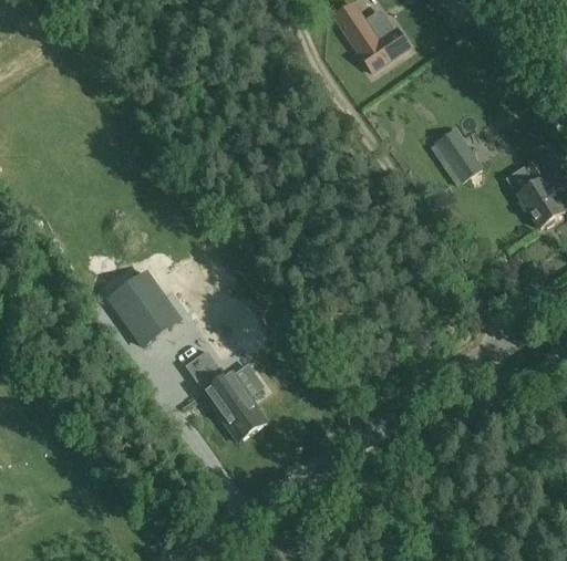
[(352,21),(342,27),(358,49),(372,71),(391,59),(410,47),(397,28),(379,40),(370,27),(361,14),(352,21)]
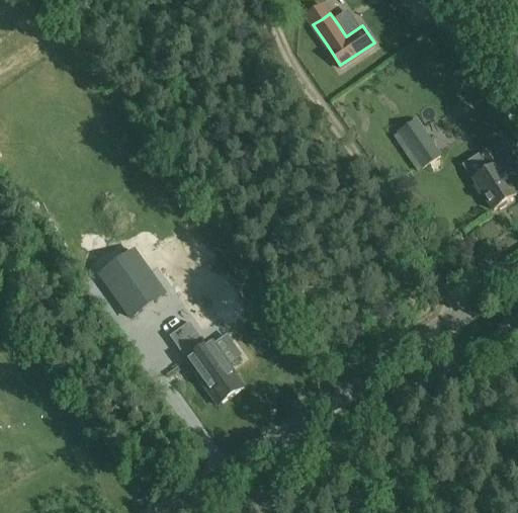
[(442,152),(418,115),(398,129),(422,165),(442,152)]
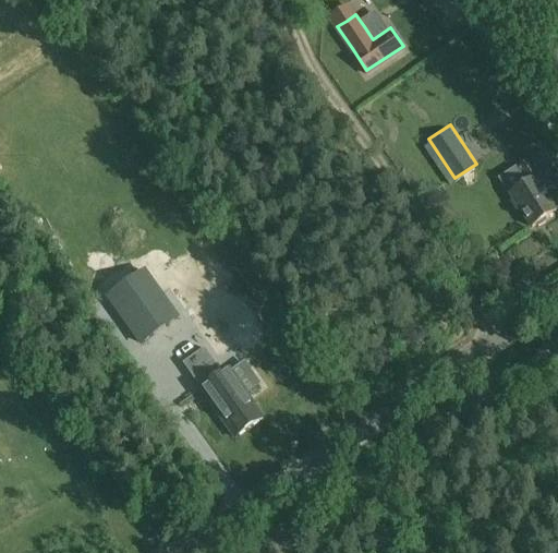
[(516,164),(526,180),(510,191),(532,224),(557,207),(545,190),(557,181),(557,166),(545,145),(516,164)]
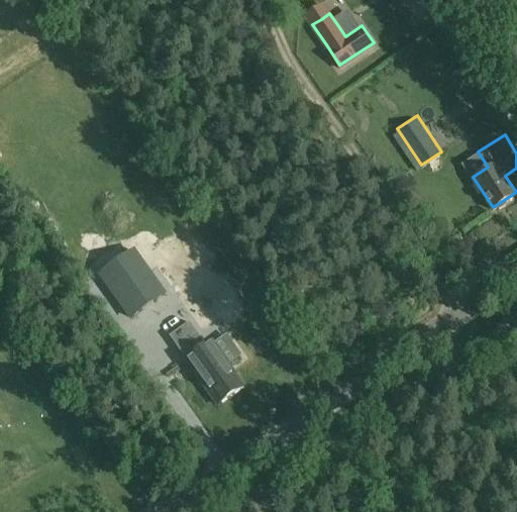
[(101,271),(131,313),(165,290),(133,247),(101,271)]
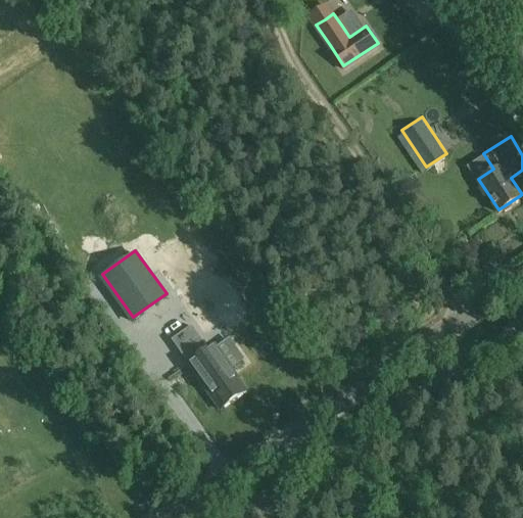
[(171,336),(199,375),(221,407),(246,388),(214,342),(207,345),(191,322),(171,336)]
